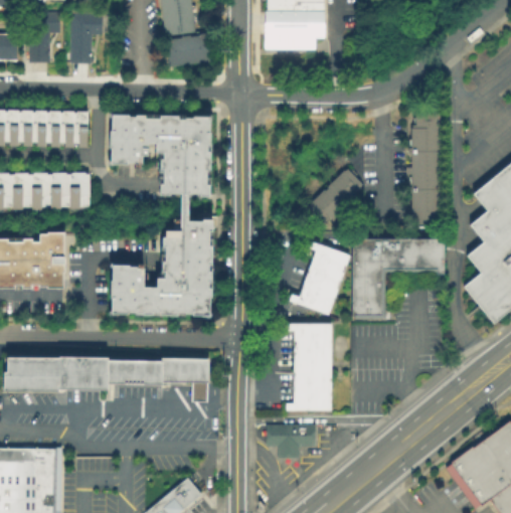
[(0,0),(0,8),(15,8),(14,0),(0,0)]
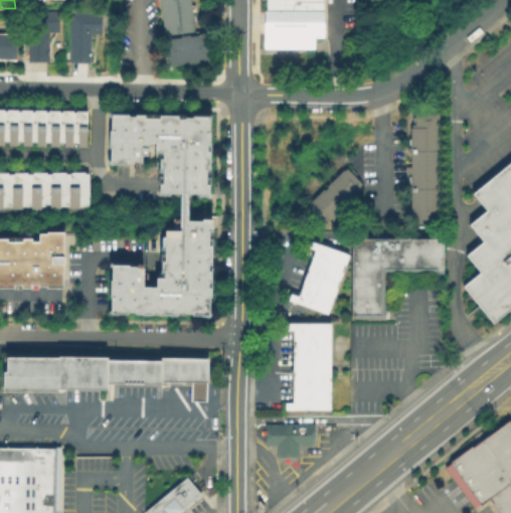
[(190,0),(196,32),(166,36),(160,0),(190,0)]
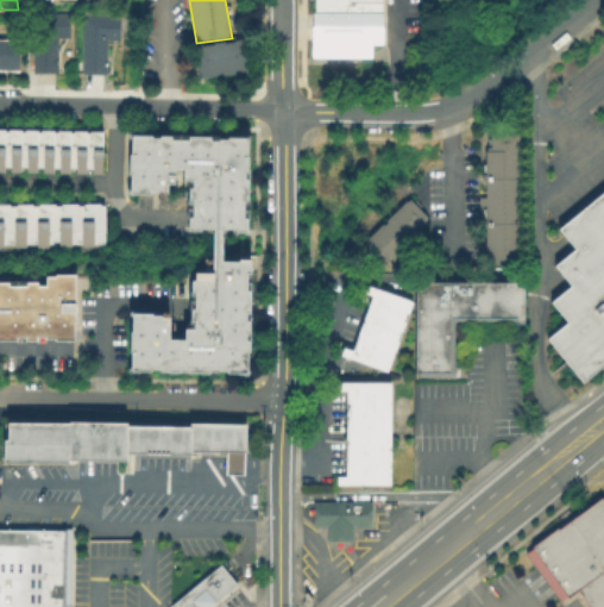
[(314,57),(314,26),(314,0),(387,0),(387,26),(385,45),(373,45),(373,58),(314,57)]
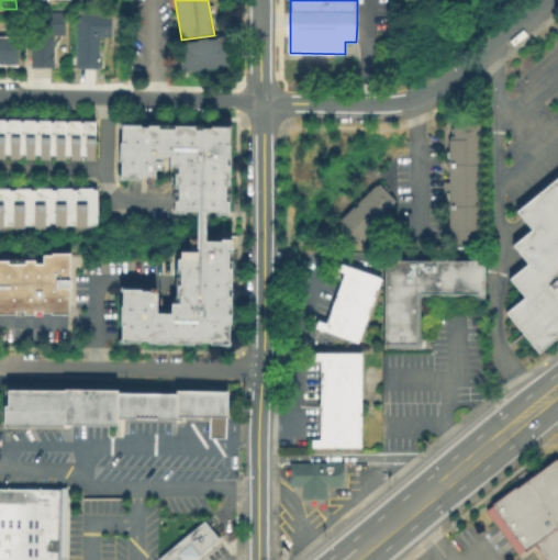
[(66,36),(55,36),(32,36),(32,12),(66,12),(66,36)]
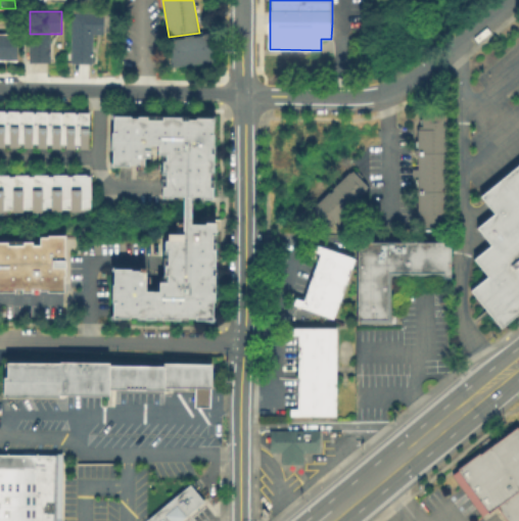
[(103,35),(94,35),(73,35),(73,11),(103,12),(103,35)]
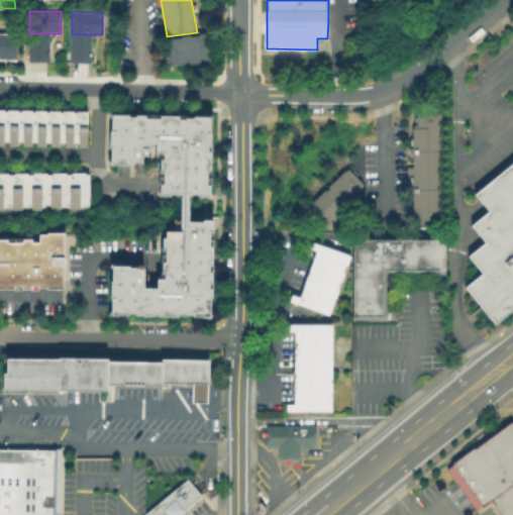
[(171,69),(165,40),(206,32),(212,61),(171,69)]
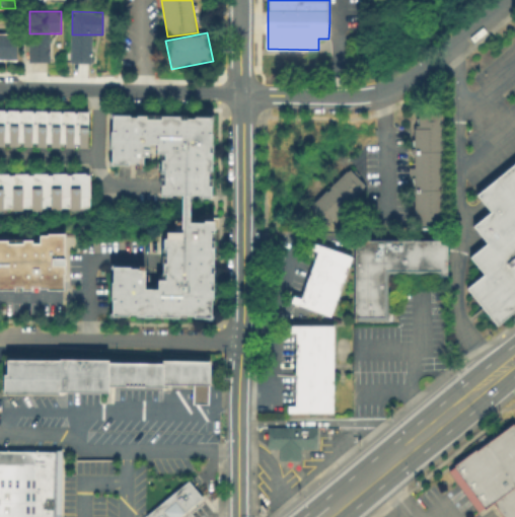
[(0,61),(0,33),(18,34),(18,62),(0,61)]
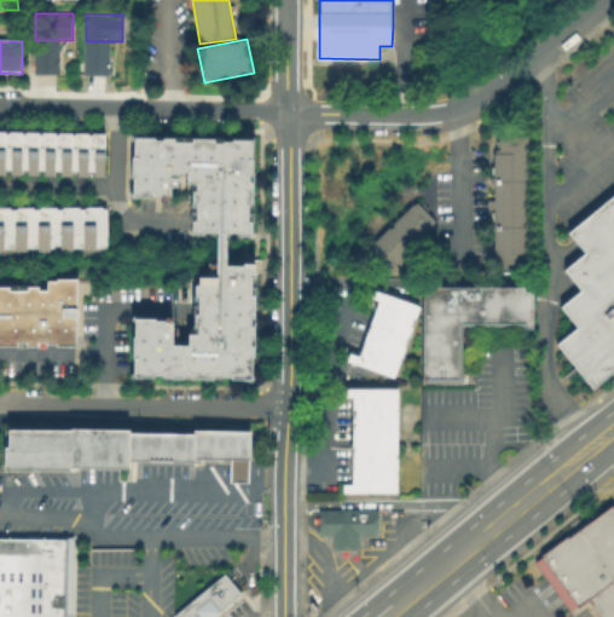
[(61,74),(35,74),(35,40),(61,40),(61,74)]
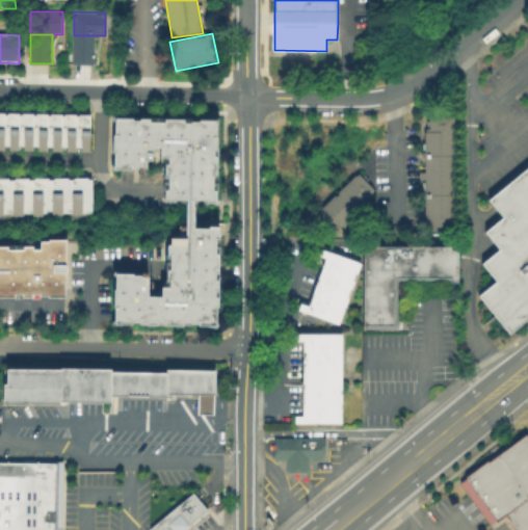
[(96,65),(73,65),(74,35),(96,35),(96,65)]
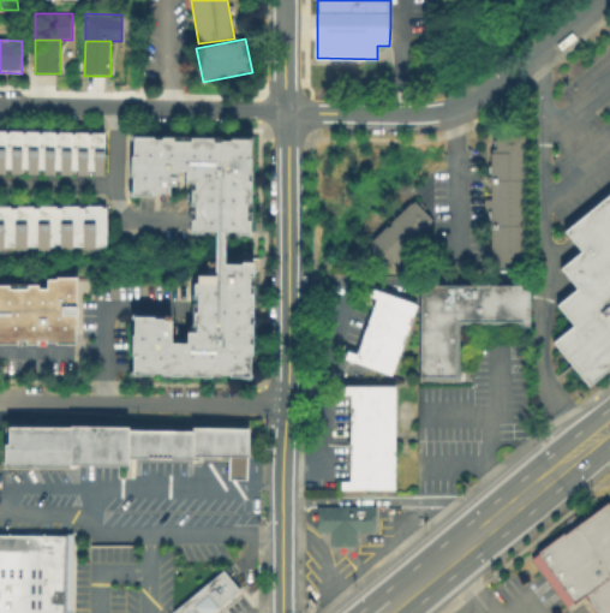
[(23,174),(6,174),(6,131),(23,131),(23,174)]
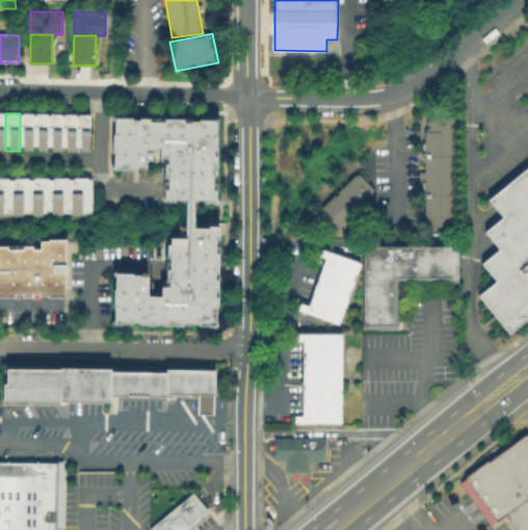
[(33,151),(20,151),(20,113),(34,113),(33,151)]
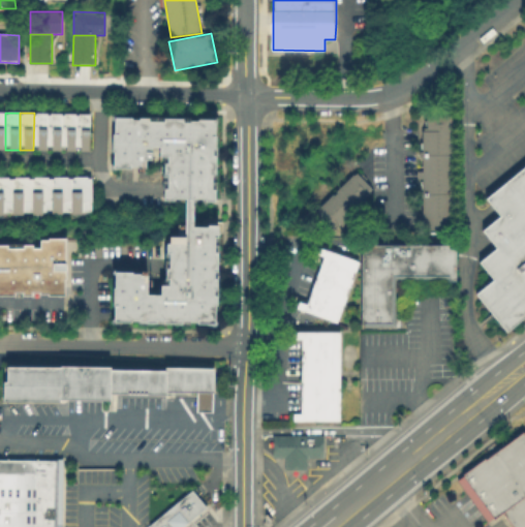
[(48,150),(33,150),(34,113),(49,114),(48,150)]
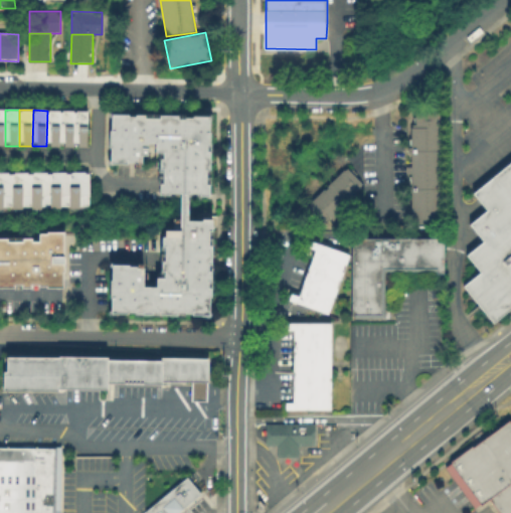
[(60,147),(46,146),(47,111),(61,111),(60,147)]
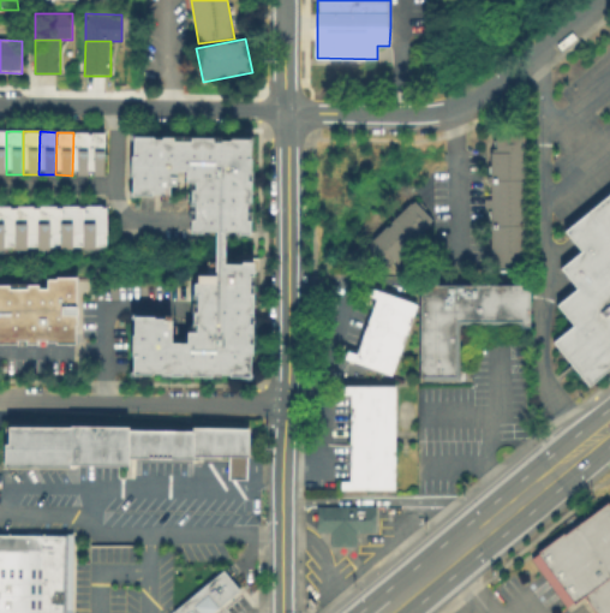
[(89,176),(72,176),(73,132),(90,132),(89,176)]
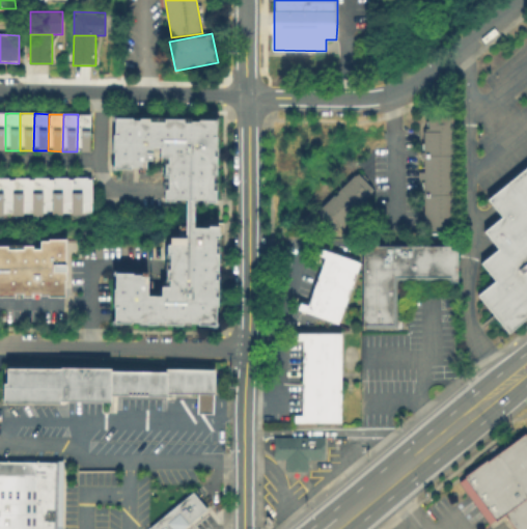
[(91,151),(77,151),(78,114),(92,114),(91,151)]
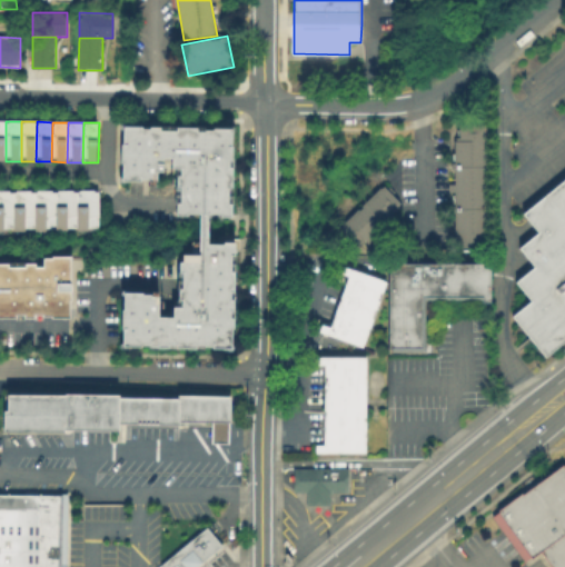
[(461,125),(486,125),(487,245),(459,246),(459,236),(456,236),(455,194),(449,194),(449,185),(455,185),(455,171),(452,171),(452,165),(455,165),(455,138),(461,138),(461,125)]
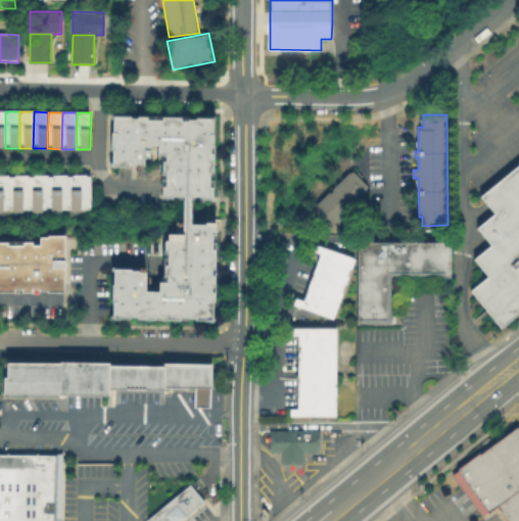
[(161,198),(161,155),(158,155),(158,146),(150,146),(150,157),(145,157),(145,169),(111,168),(112,115),(215,116),(214,199),(187,199),(161,198)]
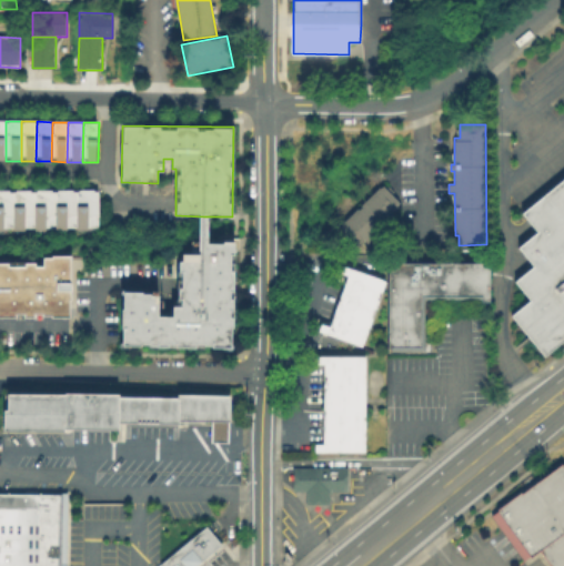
[(563,342),(545,357),(513,317),(531,302),(516,283),(534,269),(519,248),(537,232),(522,213),(563,179),(563,342)]
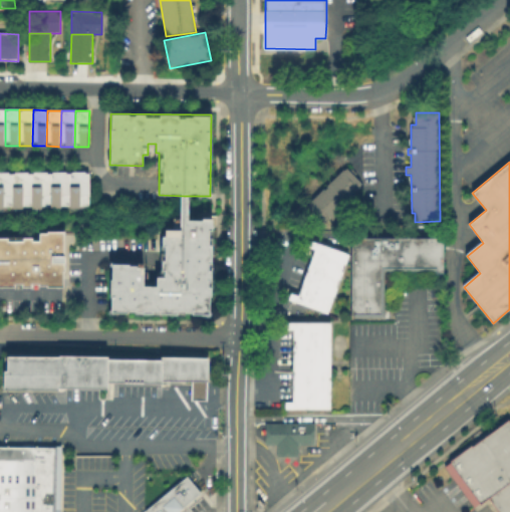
[(323,223),(306,207),(346,166),(362,182),(353,191),(361,199),(356,204),(348,197),(336,209),(344,217),(336,225),(328,217),(323,223)]
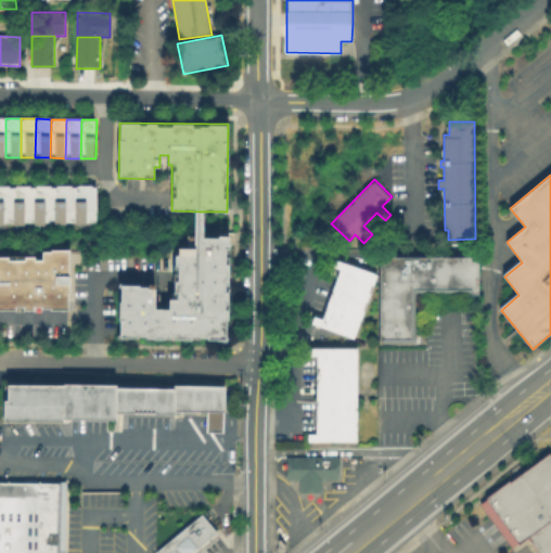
[(14,227),(0,227),(0,187),(14,187),(14,227)]
